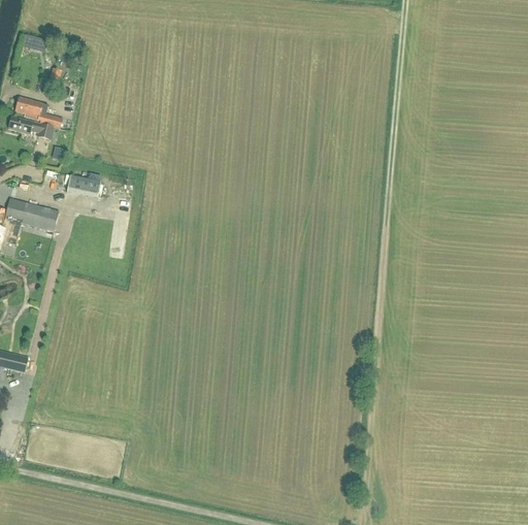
[(43,64),(46,54),(38,52),(36,62),(43,64)]
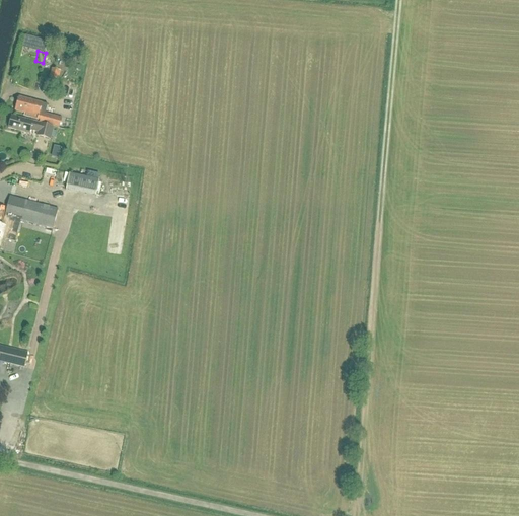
[(60,69),(52,67),(49,75),(58,78),(60,69)]
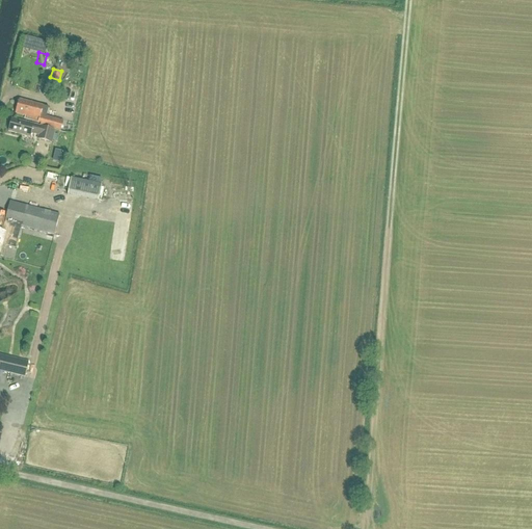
[(41,122),(40,124),(54,129),(54,128),(59,129),(62,118),(41,113),(43,104),(20,98),(16,112),(25,114),(25,117),(41,122)]
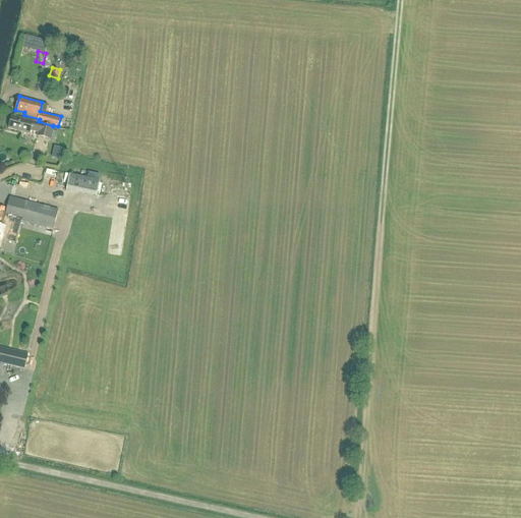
[(53,126),(39,121),(11,114),(8,126),(29,132),(30,128),(38,130),(37,133),(50,137),(53,126)]
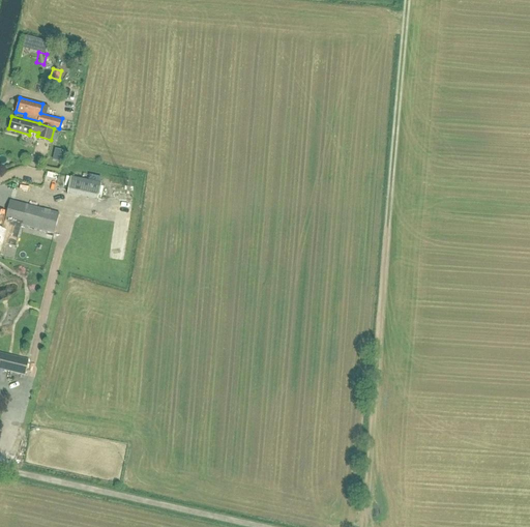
[(100,181),(69,175),(66,192),(96,198),(100,181)]
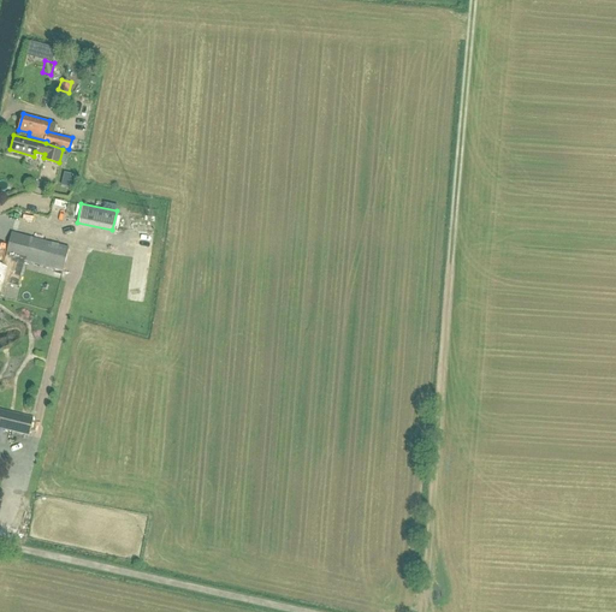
[(0,290),(5,274),(12,277),(17,257),(63,269),(69,245),(11,231),(5,254),(10,255),(6,266),(0,263),(0,290)]
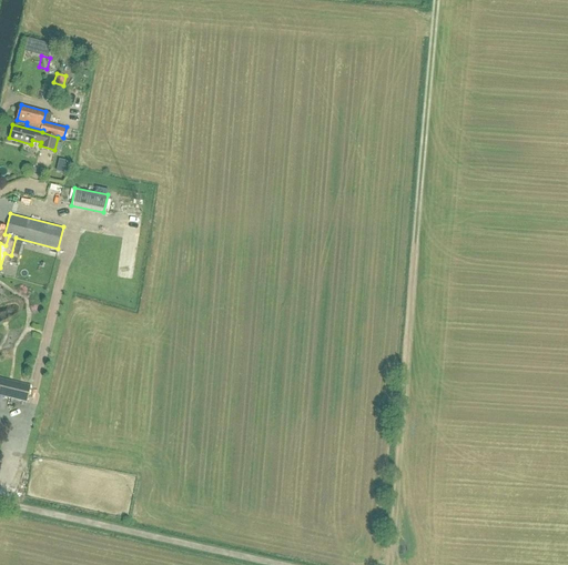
[(17,275),(18,261),(4,259),(2,274),(17,275)]
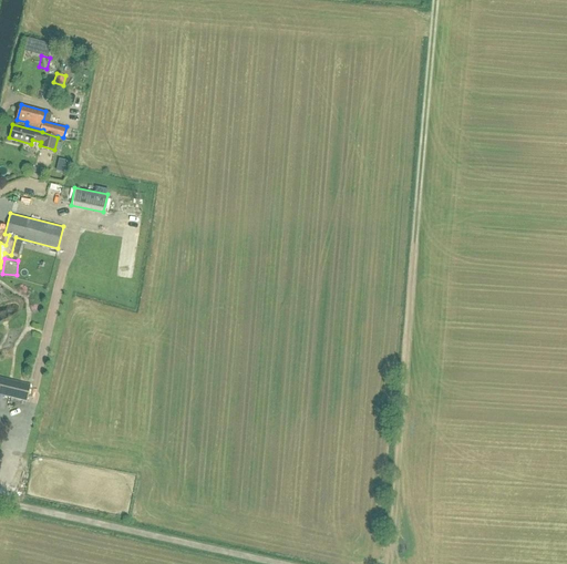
[(0,392),(26,398),(29,382),(0,375),(0,392)]
